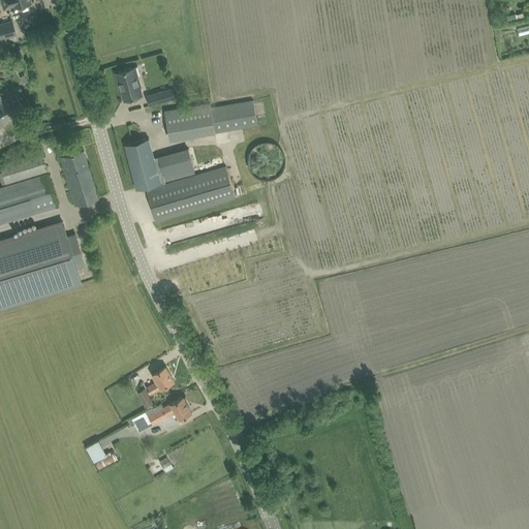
[(0,0),(3,9),(14,6),(31,2),(30,0),(0,0)]
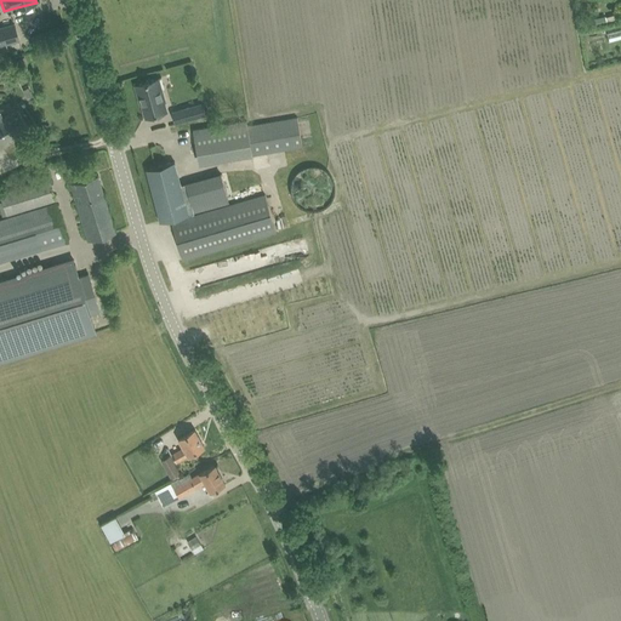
[(3,27),(0,27),(0,51),(7,50),(6,44),(20,40),(20,39),(15,24),(15,23),(13,23),(3,27)]
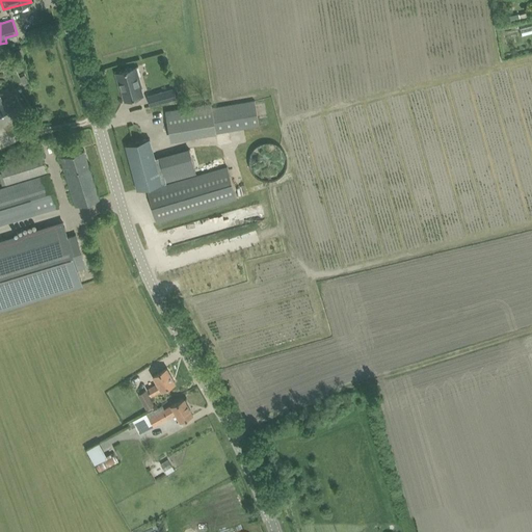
[(22,48),(12,51),(15,58),(24,55),(22,48)]
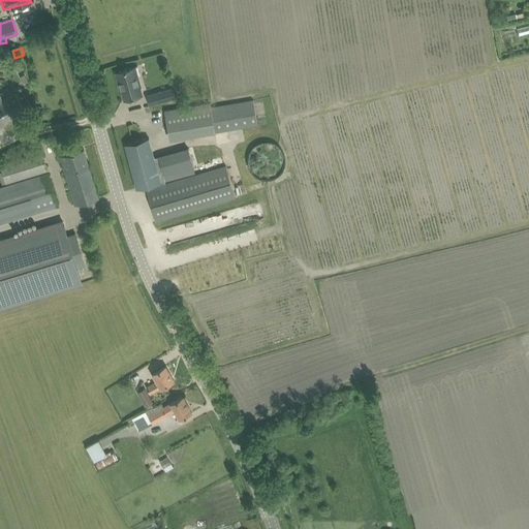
[(135,66),(115,72),(118,83),(119,83),(124,99),(142,94),(139,86),(141,86),(135,66)]
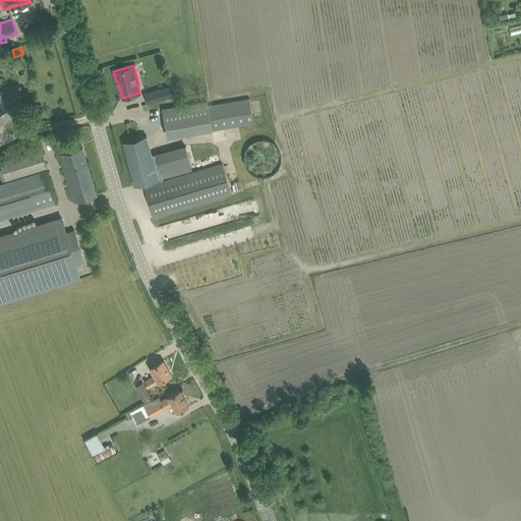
[(170,87),(155,91),(157,100),(172,96),(170,87)]
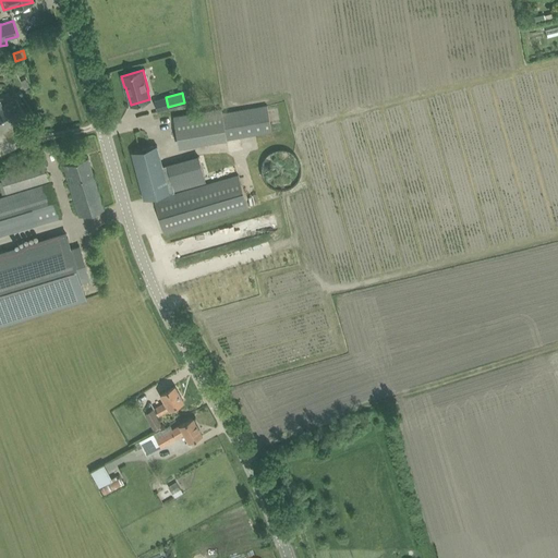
[(1,100),(0,100),(0,133),(10,128),(8,126),(26,114),(16,98),(4,106),(1,100)]
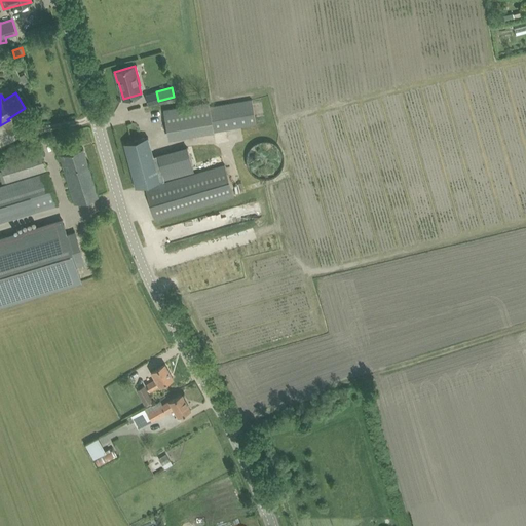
[(166,129),(213,121),(214,130),(256,123),(252,100),(210,107),(209,103),(163,110),(166,129)]
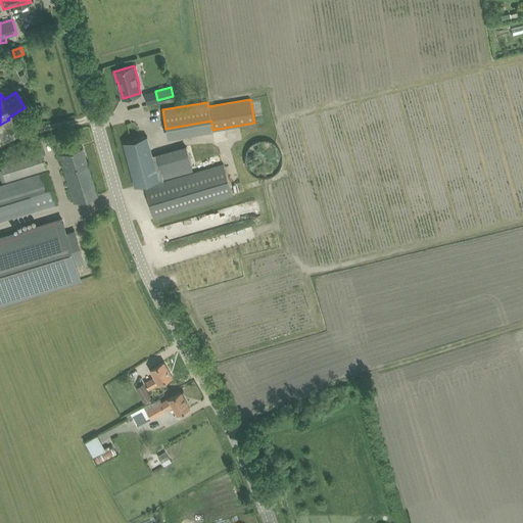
[(147,136),(123,142),(135,186),(144,184),(154,219),(163,216),(209,202),(233,195),(224,163),(163,181),(163,179),(193,170),(186,145),(152,153),(147,136)]
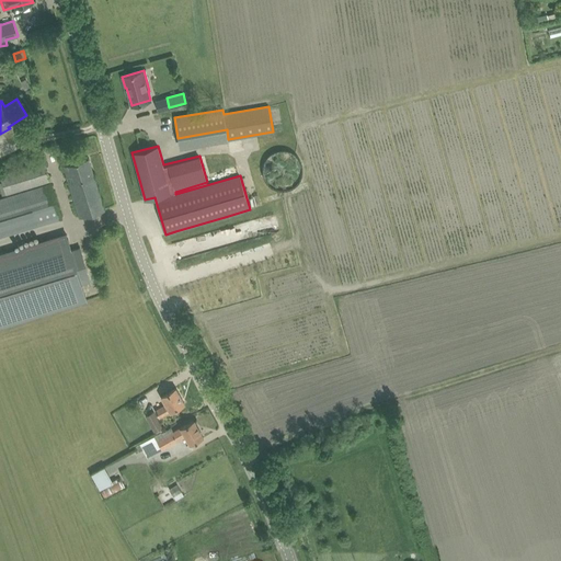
[(0,175),(3,185),(7,194),(50,181),(42,155),(30,159),(31,165),(0,175)]
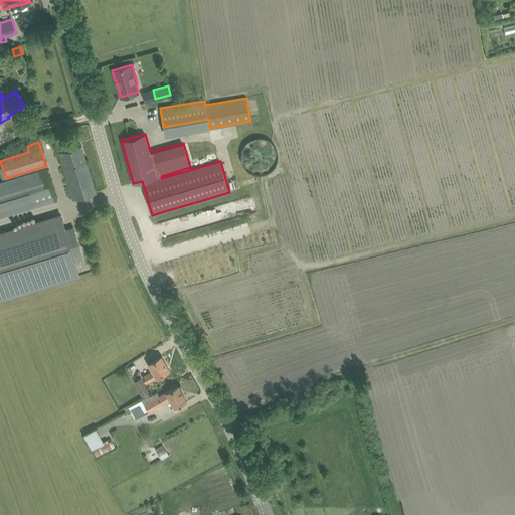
[(242,156),(242,160),(243,162),(244,165),(246,168),(250,171),(253,172),(258,172),(262,172),(264,171),(268,168),(271,165),(273,161),(273,157),(273,154),(271,149),(269,146),(266,144),(262,143),(258,142),(252,143),(247,145),(245,148),(243,152),(242,156)]
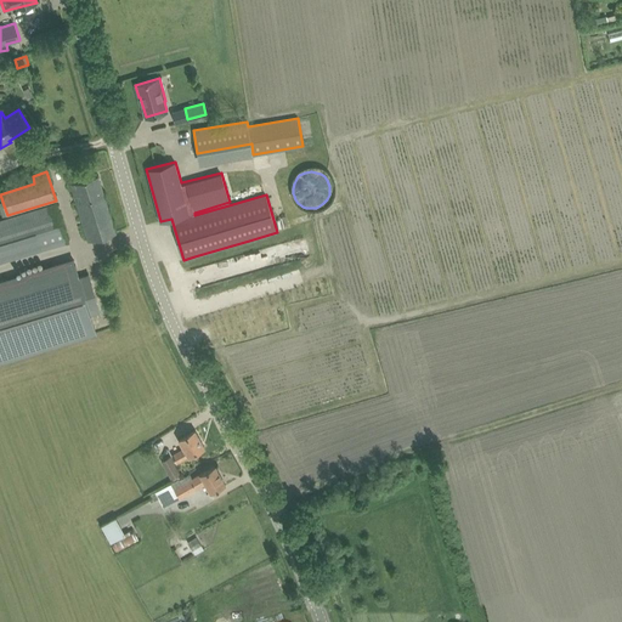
[(71,184),(74,194),(88,241),(116,232),(99,175),(71,184)]
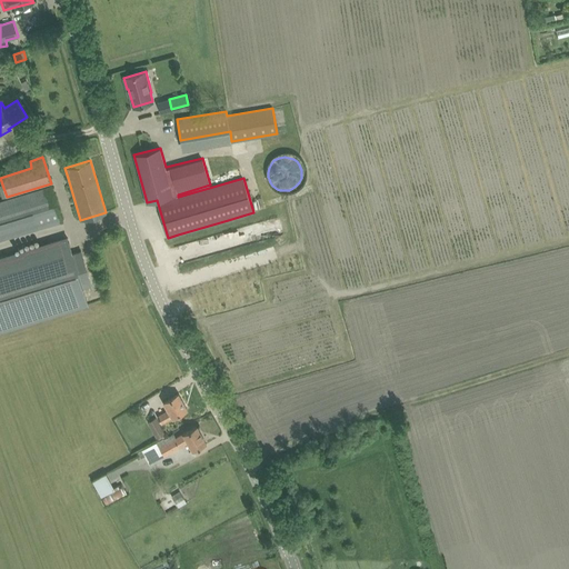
[(51,185),(0,200),(0,239),(62,221),(51,185)]
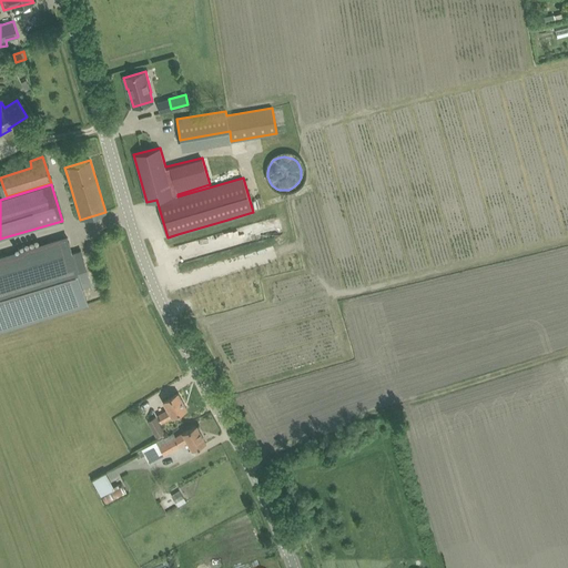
[(68,235),(0,256),(0,328),(88,303),(82,287),(92,284),(81,251),(72,253),(68,235)]
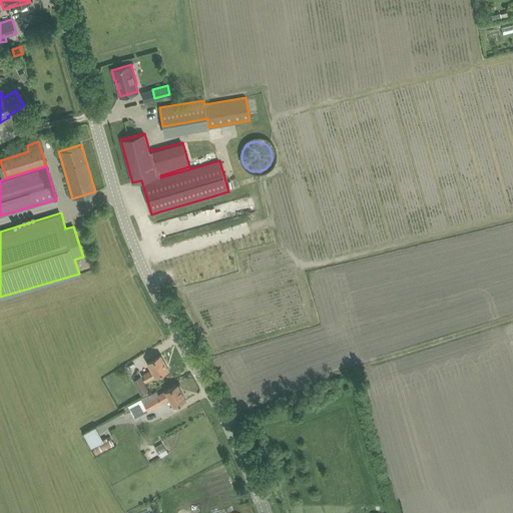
[(161,355),(152,360),(147,363),(151,370),(142,375),(145,381),(155,376),(168,369),(161,355)]
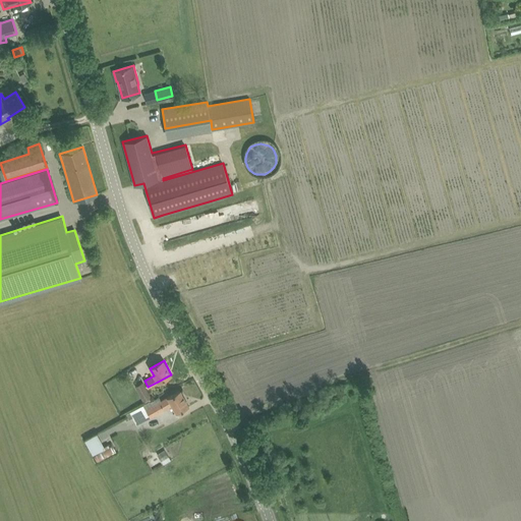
[(143,382),(135,386),(143,400),(151,396),(143,382)]
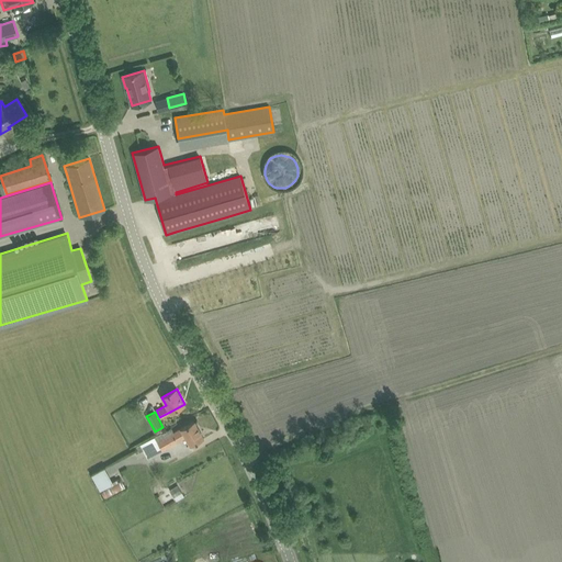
[(171,428),(142,446),(147,457),(163,449),(164,449),(186,437),(190,445),(204,438),(194,420),(181,428),(175,433),(171,428)]
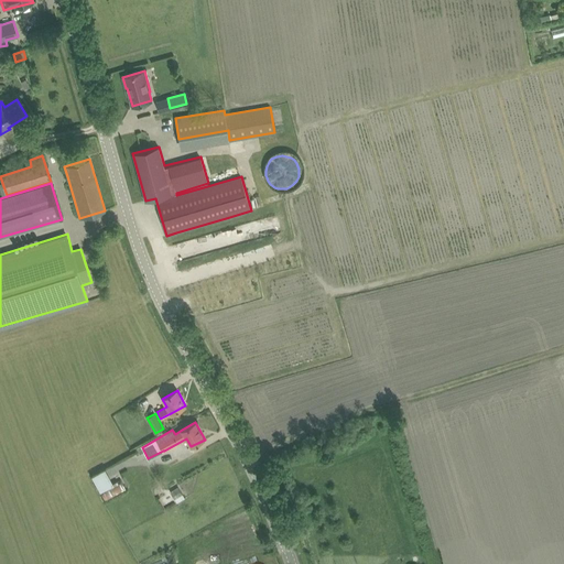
[(100,492),(101,491),(106,499),(126,488),(121,478),(114,483),(106,468),(91,476),(100,492)]
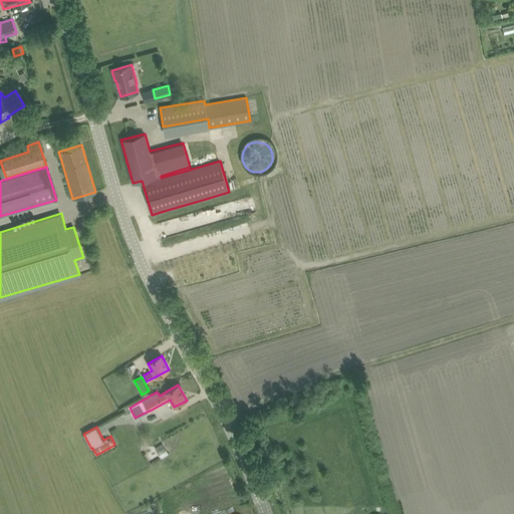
[(156,452),(160,459),(169,454),(161,442),(156,445),(157,447),(155,448),(157,452),(156,452)]
